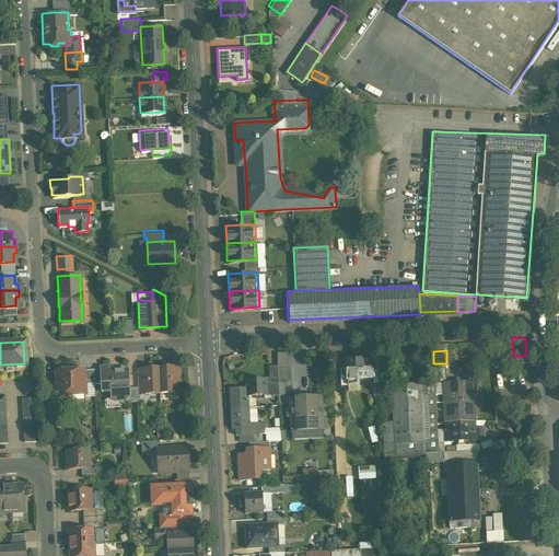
[(364,358),(345,359),(346,378),(372,377),(371,356),(364,356),(364,358)]
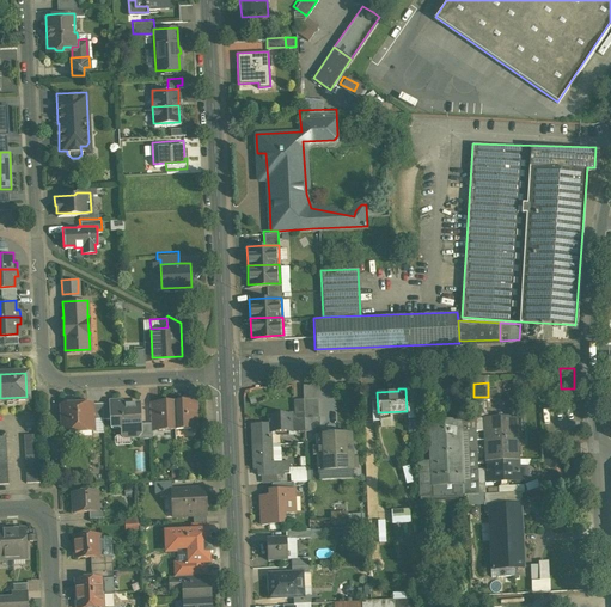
[(317,396),(303,397),(303,412),(304,416),(318,415),(317,396)]
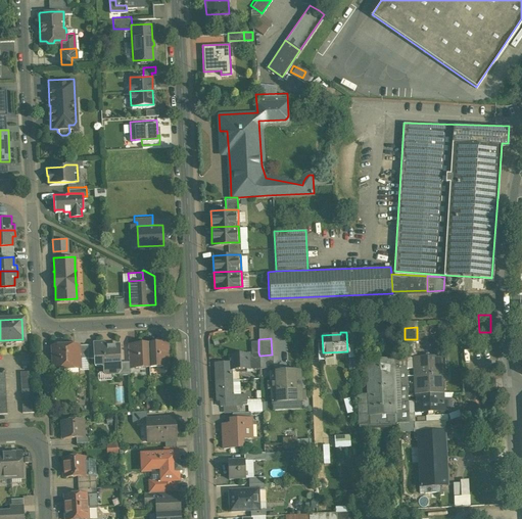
[(117,342),(105,342),(102,339),(93,340),(93,342),(94,356),(94,363),(102,362),(103,369),(105,371),(116,371),(120,367),(120,360),(119,342),(117,342)]
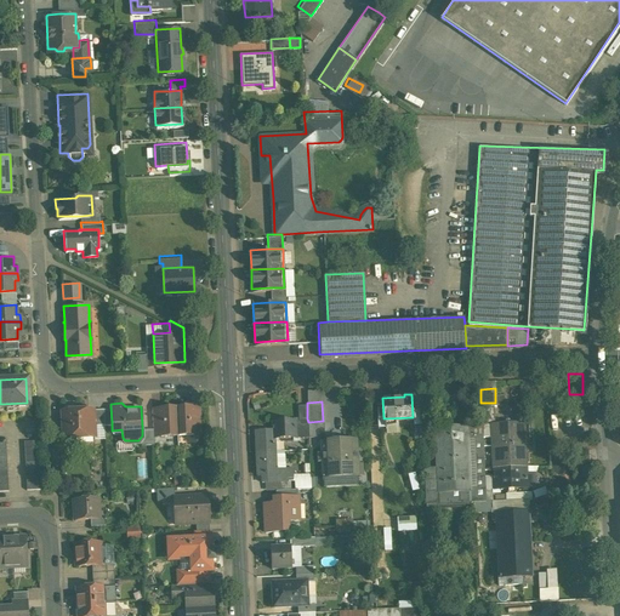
[(307,403),(297,403),(297,418),(307,418),(307,403)]
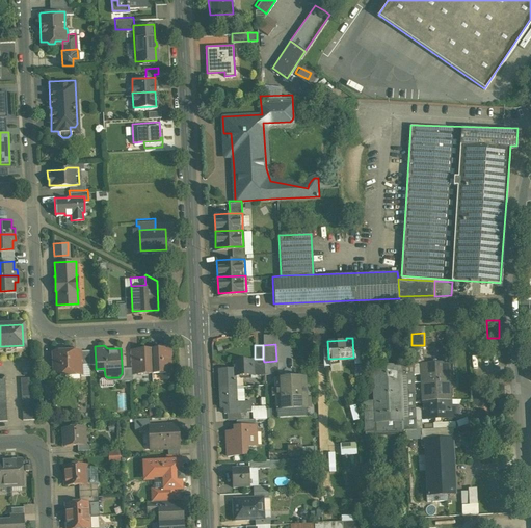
[(422,345),(412,345),(413,362),(423,362),(422,345)]
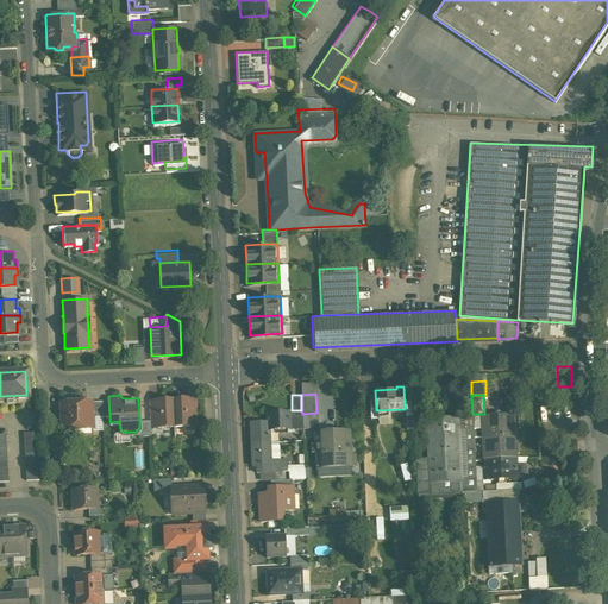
[(188,396),(171,397),(174,423),(189,423),(189,414),(188,414),(188,397),(188,396)]
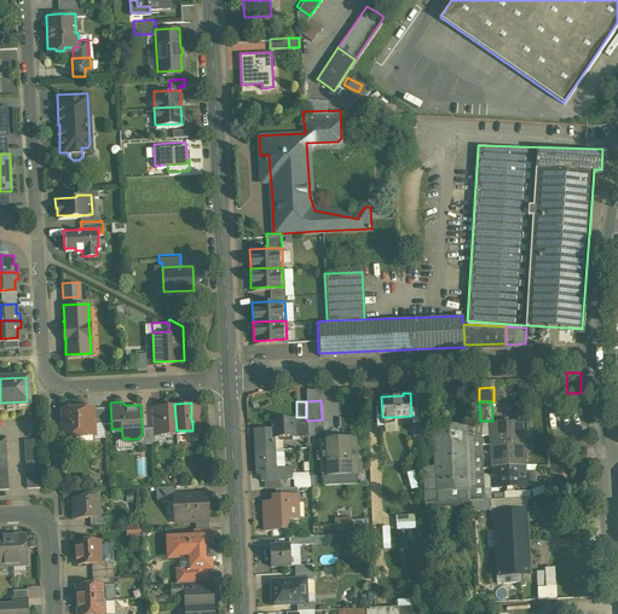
[(174,404),(157,405),(159,405),(159,428),(159,432),(177,430),(174,404)]
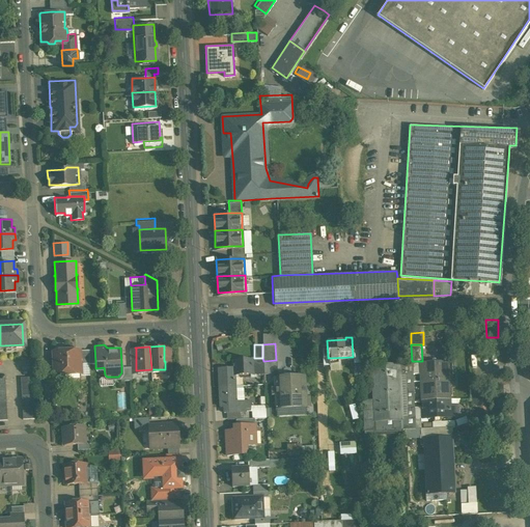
[(79,348),(53,350),(54,372),(80,371),(79,361),(79,348)]
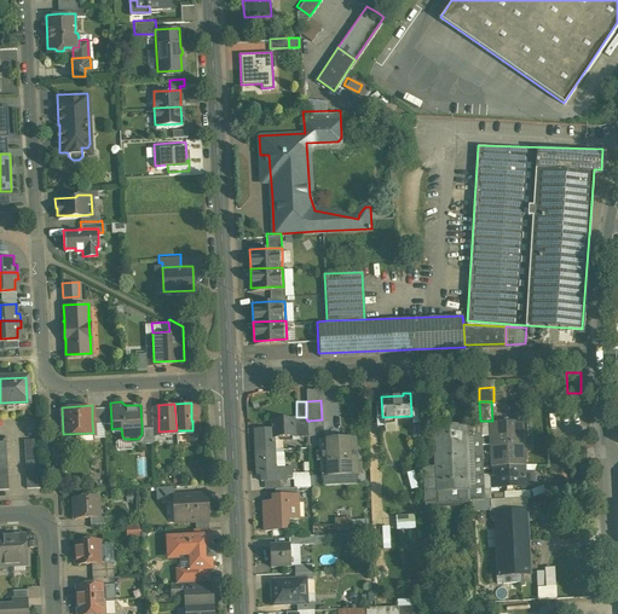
[(102,405),(92,405),(92,421),(103,421),(102,405)]
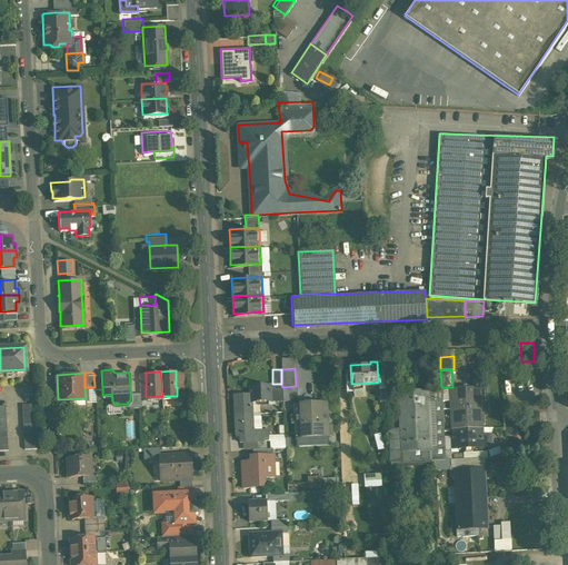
[(272,384),(250,385),(250,393),(251,400),(255,400),(272,399),(272,384)]
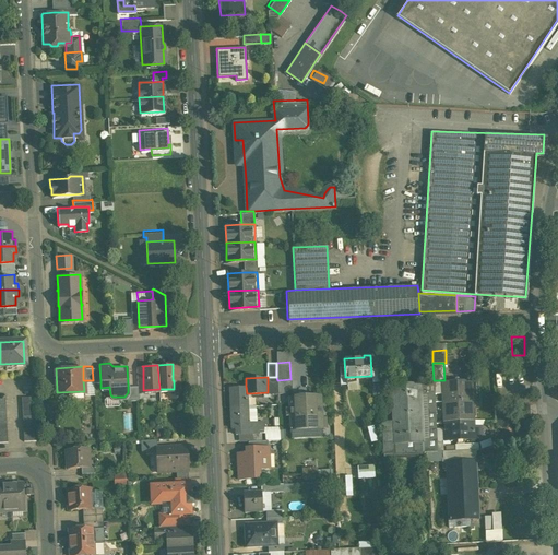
[(268,377),(268,392),(277,392),(277,380),(276,377),(268,377)]
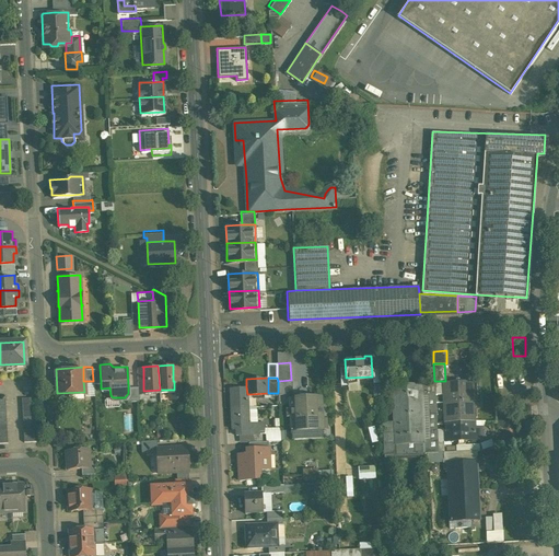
[(445,381),(434,381),(434,392),(442,392),(444,419),(474,418),(472,379),(445,381)]
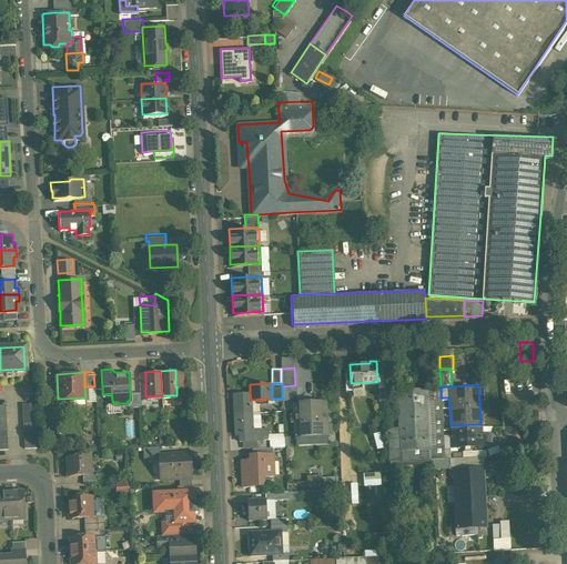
[(441,398),(441,386),(426,388),(429,445),(400,447),(401,459),(432,457),(443,456),(441,398)]
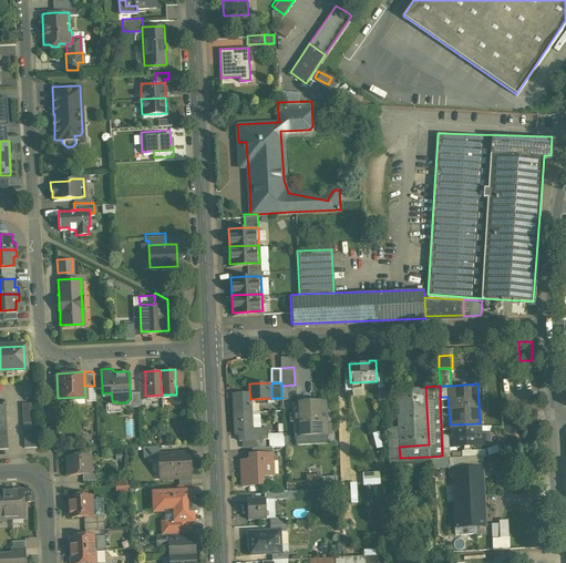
[(425,387),(397,388),(398,425),(399,447),(429,444),(425,387)]
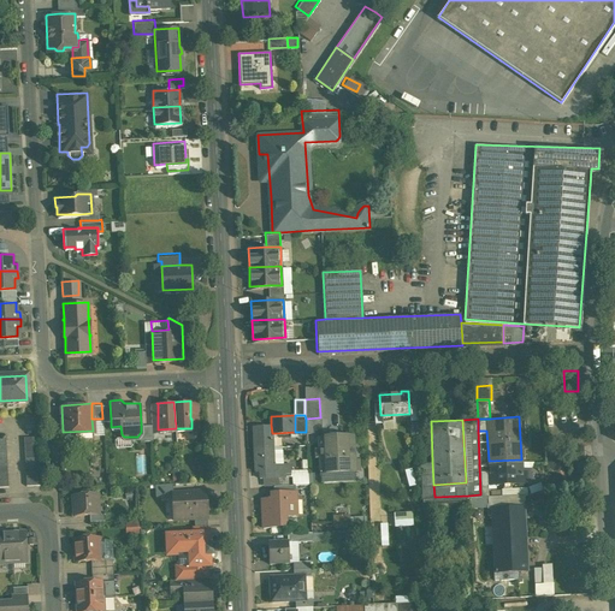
[(151,422),(141,423),(141,432),(137,437),(140,439),(152,438),(151,426),(151,422)]
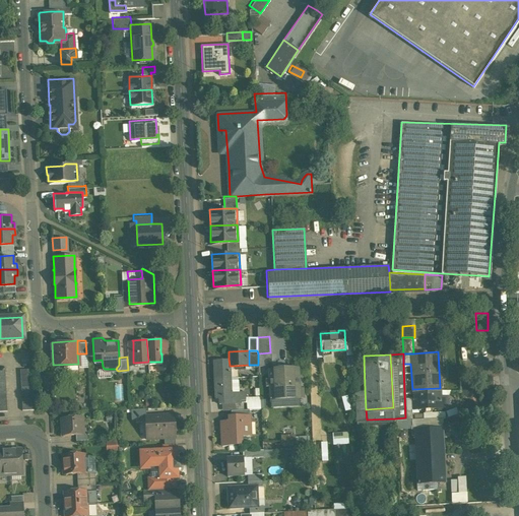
[(229,359),(212,359),(213,376),(230,375),(233,375),(233,366),(230,366),(229,359)]
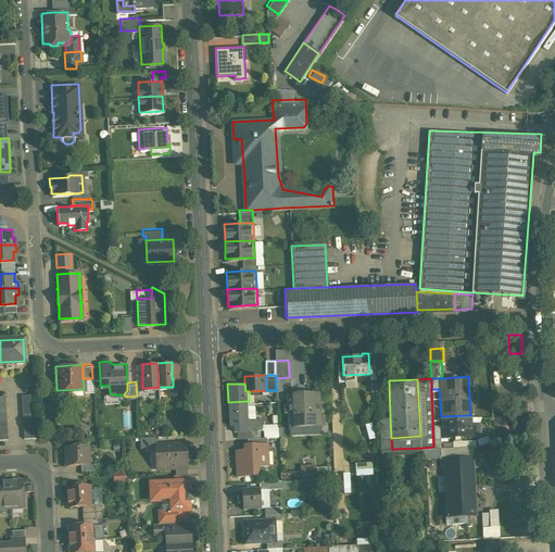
[(33,391),(21,392),(23,436),(35,436),(33,391)]
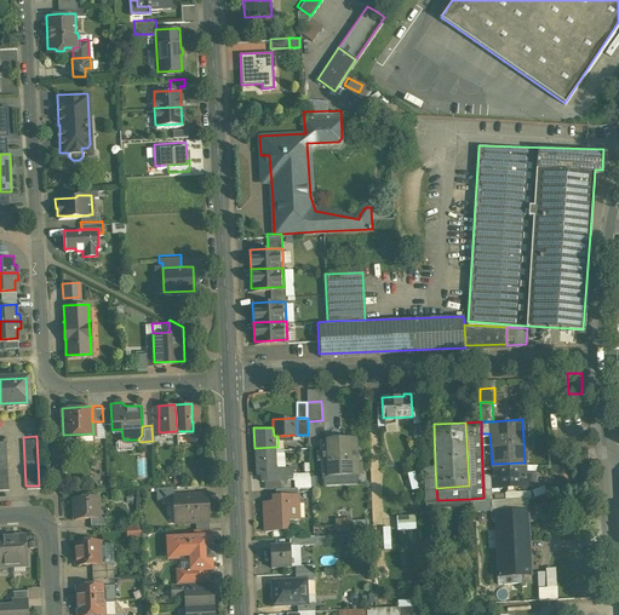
[(354,438),(322,440),(324,473),(356,472),(354,438)]
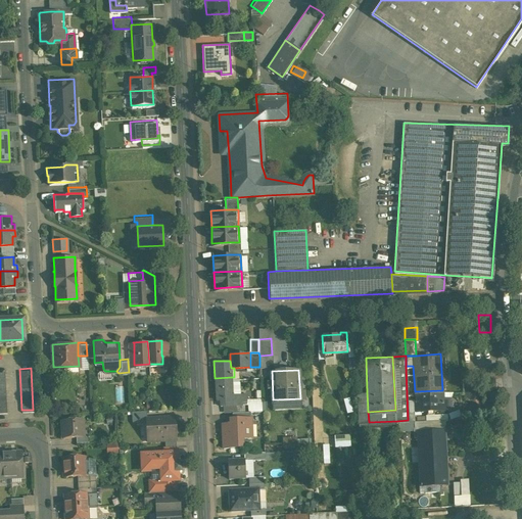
[(235,391),(231,392),(231,377),(215,378),(216,397),(220,397),(220,404),(241,403),(241,397),(240,391),(235,392),(235,391)]
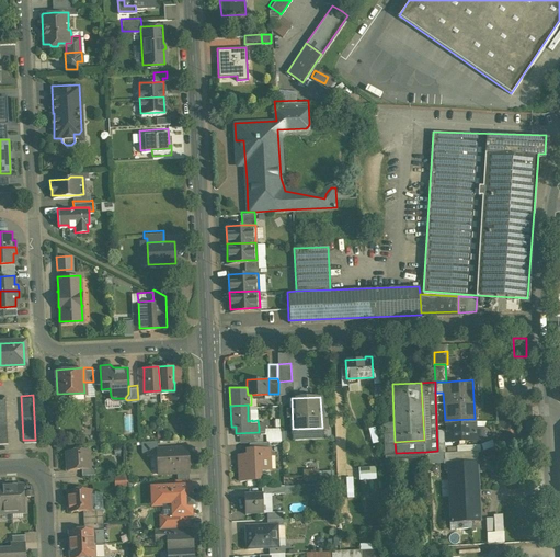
[(475,419),(445,420),(445,440),(457,439),(458,443),(465,443),(465,440),(481,439),(481,425),(475,425),(475,419)]
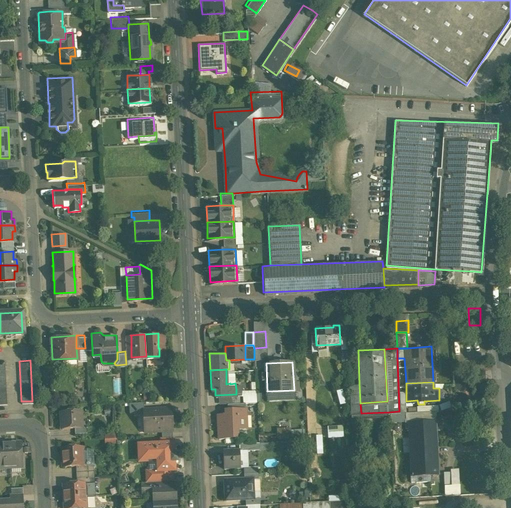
[(359,383),(348,383),(350,413),(361,413),(360,403),(359,383)]
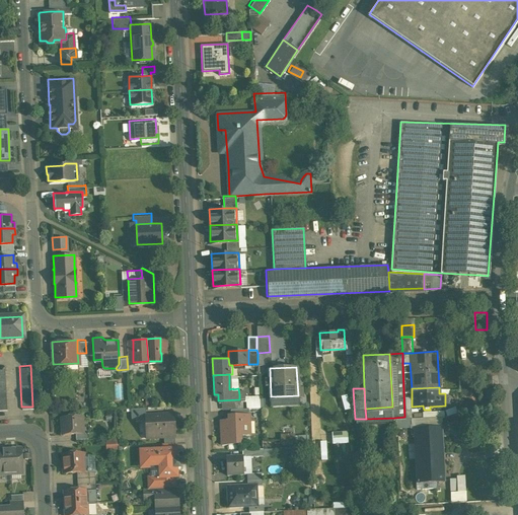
[(244,393),(245,406),(259,405),(259,392),(244,393)]
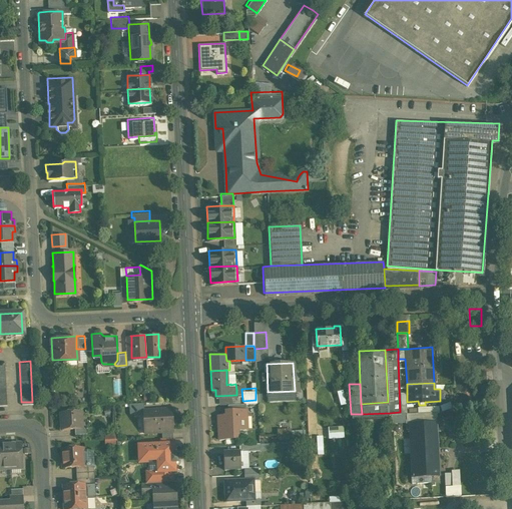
[(143,401),(128,402),(128,412),(143,411),(143,408),(143,401)]
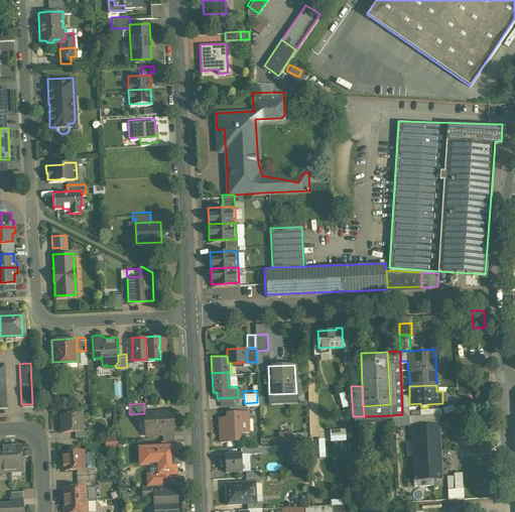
[(144,410),(144,413),(145,433),(162,432),(172,431),(171,409),(144,410)]
